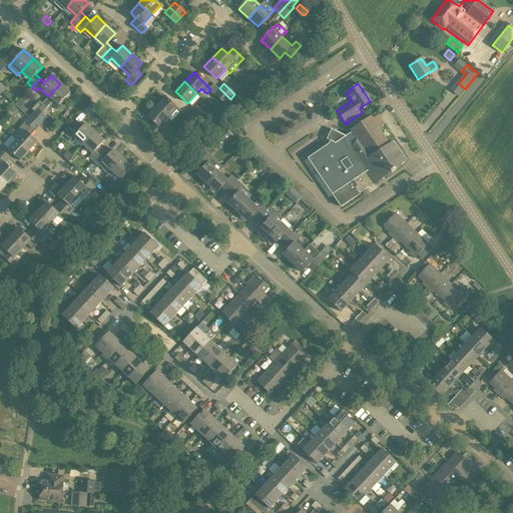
[(70,92),(60,84),(48,96),(49,97),(42,104),(46,108),(53,101),(58,105),(70,92)]
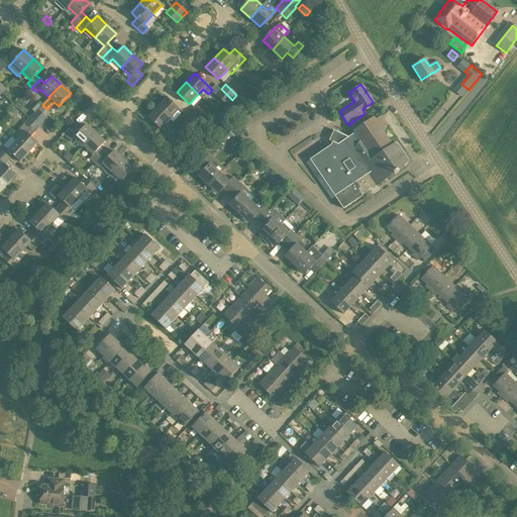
[(232,100),(221,89),(216,95),(227,105),(232,100)]
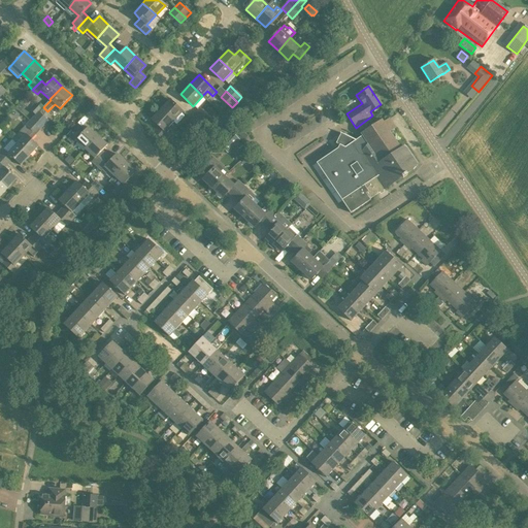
[(169,100),(161,109),(173,122),(183,111),(169,100)]
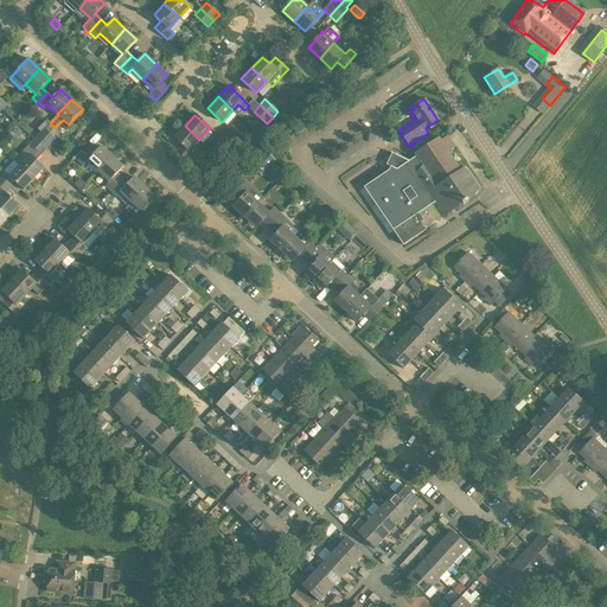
[(228,125),(222,131),(236,145),(242,138),(228,125)]
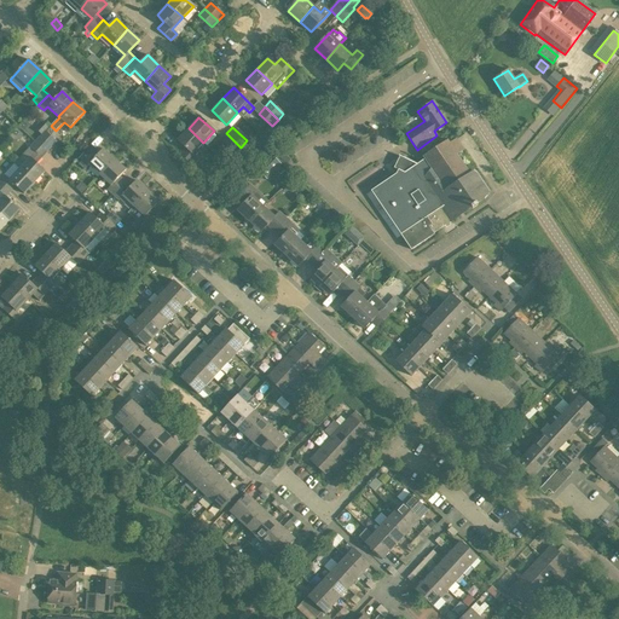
[(200,152),(197,149),(203,143),(189,128),(178,140),(184,146),(178,152),(191,166),(198,158),(195,156),(200,152)]
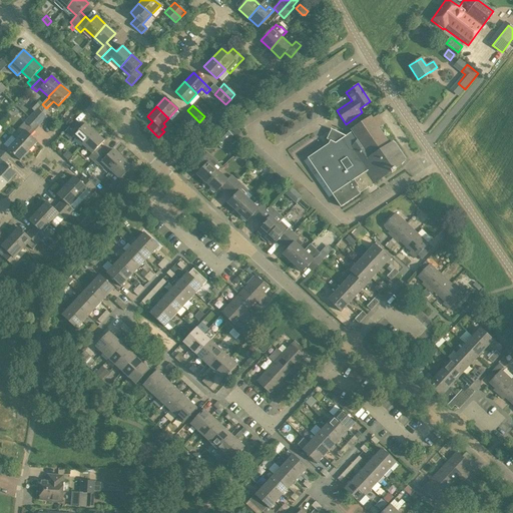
[(37,108),(33,113),(29,117),(39,126),(42,122),(47,117),(37,108)]
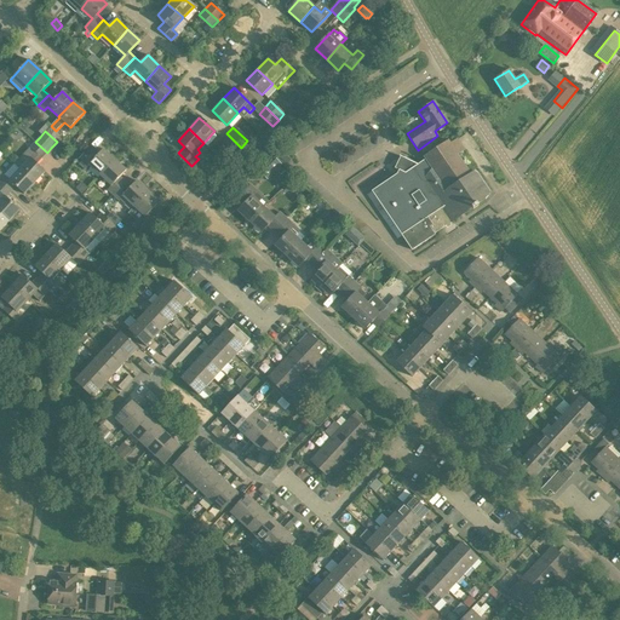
[(235,154),(241,148),(227,133),(220,141),(233,151),(223,161),(227,164),(235,154)]
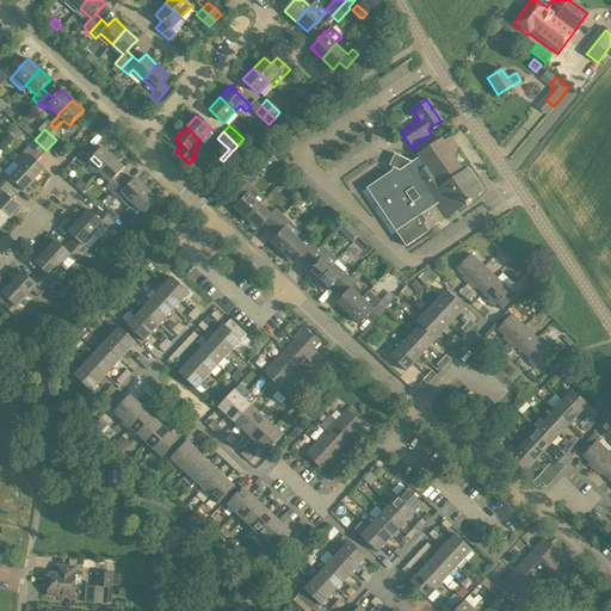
[(442,139),(418,155),(419,158),(405,167),(399,171),(393,168),(390,172),(365,189),(405,247),(427,232),(427,230),(476,199),(483,190),(471,172),(468,170),(463,172),(451,153),(457,148),(452,140),(450,137),(444,142),(442,139)]
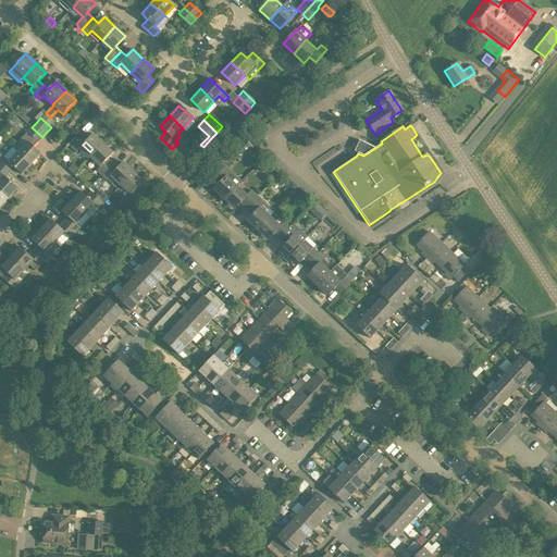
[(40,155),(33,147),(42,137),(32,127),(13,147),(17,151),(32,164),(40,155)]
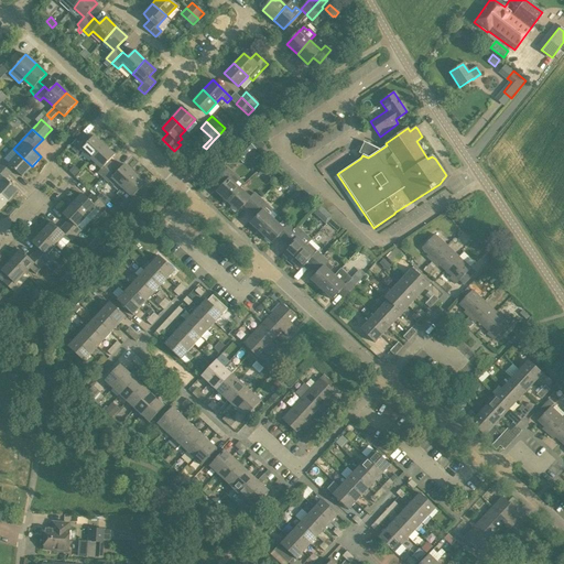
[(80,150),(91,160),(104,145),(94,136),(88,141),(83,137),(72,149),(77,154),(80,150)]
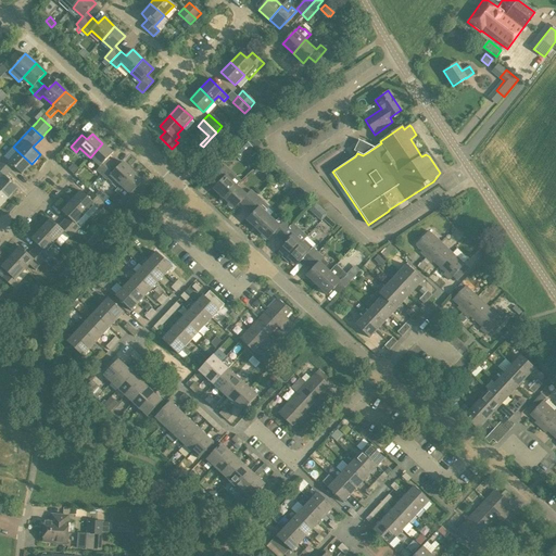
[(257,148),(261,143),(252,137),(249,141),(257,148)]
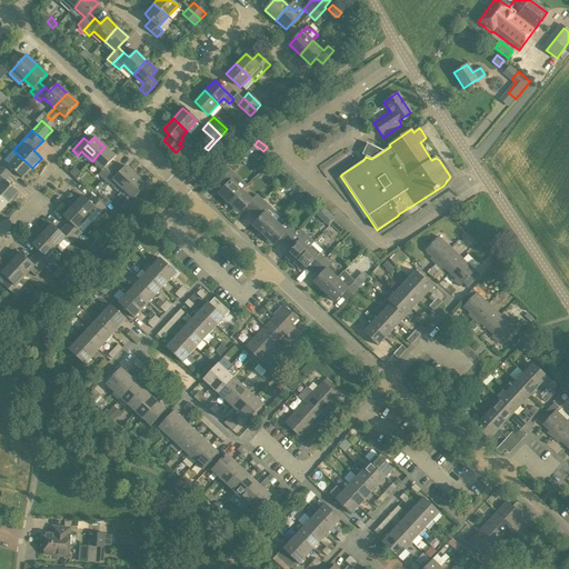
[(249,142),(240,152),(249,161),(259,152),(249,142)]
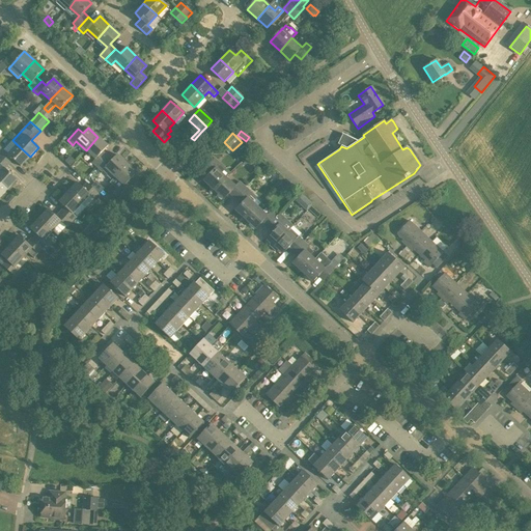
[(91,163),(96,167),(107,156),(103,151),(108,146),(98,137),(86,150),(95,159),(91,163)]
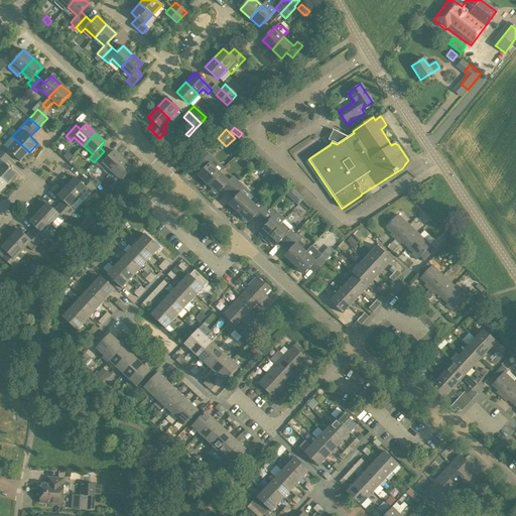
[(20,161),(29,152),(16,140),(8,149),(4,146),(0,142),(0,150),(8,159),(12,154),(20,161)]
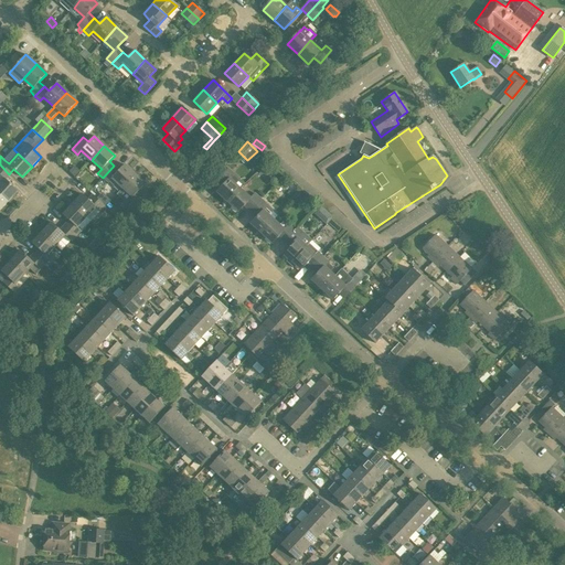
[(260,157),(254,162),(259,169),(266,163),(260,157)]
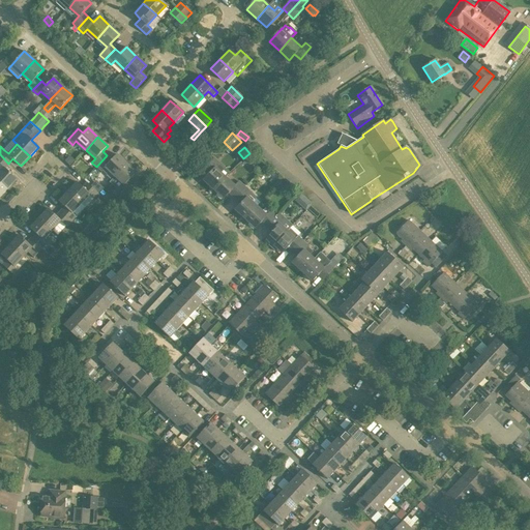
[(0,165),(3,168),(0,170),(0,182),(7,189),(17,180),(4,168),(8,164),(0,154),(0,165)]
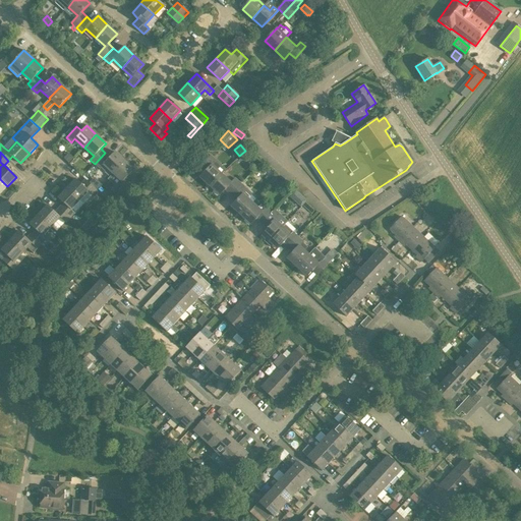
[(105,172),(108,169),(112,173),(124,161),(115,152),(110,157),(105,153),(95,164),(100,169),(100,168),(105,172)]
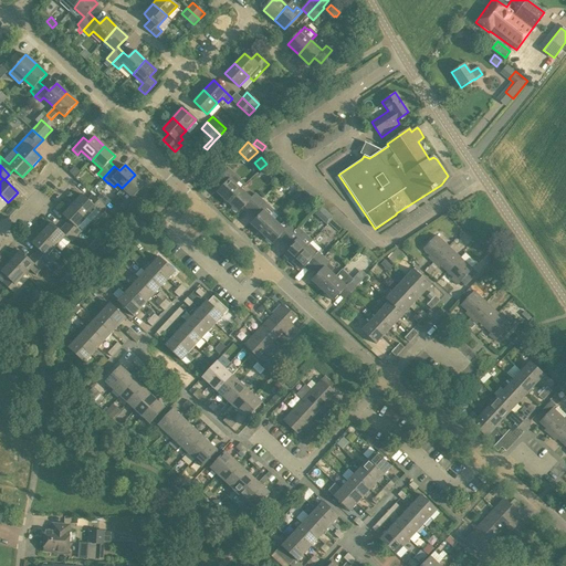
[(75,167),(70,173),(76,178),(82,173),(75,167)]
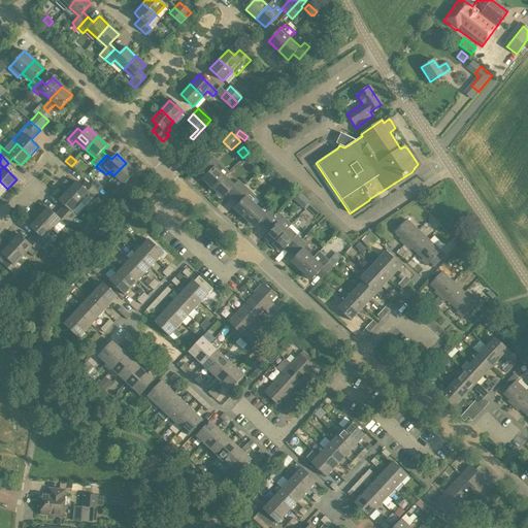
[(208,156),(199,165),(203,169),(212,160),(208,156)]
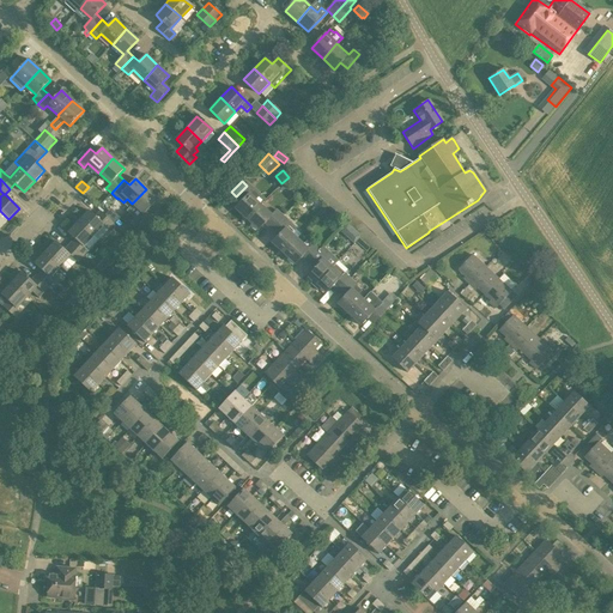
[(242,202),(236,210),(243,217),(247,219),(265,200),(254,189),(248,183),(247,186),(236,196),(236,198),(242,202)]
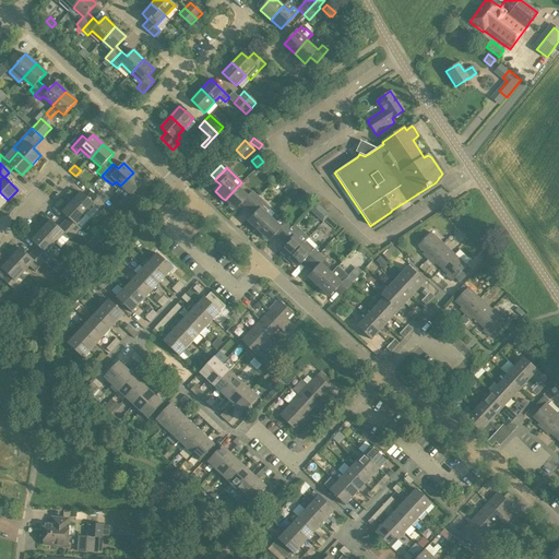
[(143,181),(133,173),(120,186),(131,195),(127,200),(132,204),(143,192),(138,187),(143,181)]
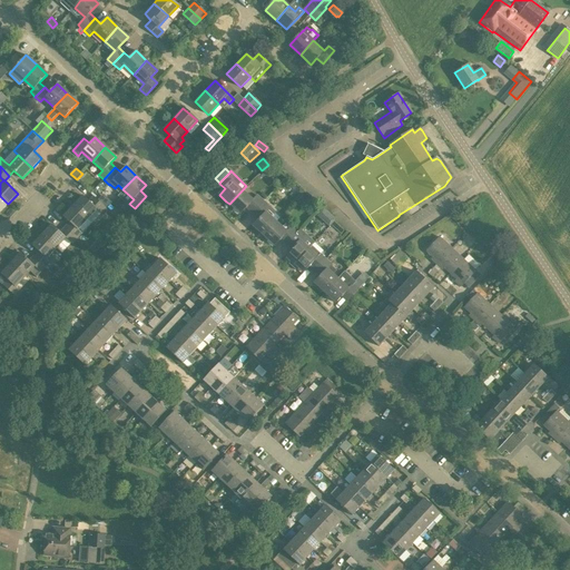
[(246,186),(229,204),(239,214),(246,208),(252,214),(264,202),(257,195),(253,200),(243,192),(247,187),(246,186)]
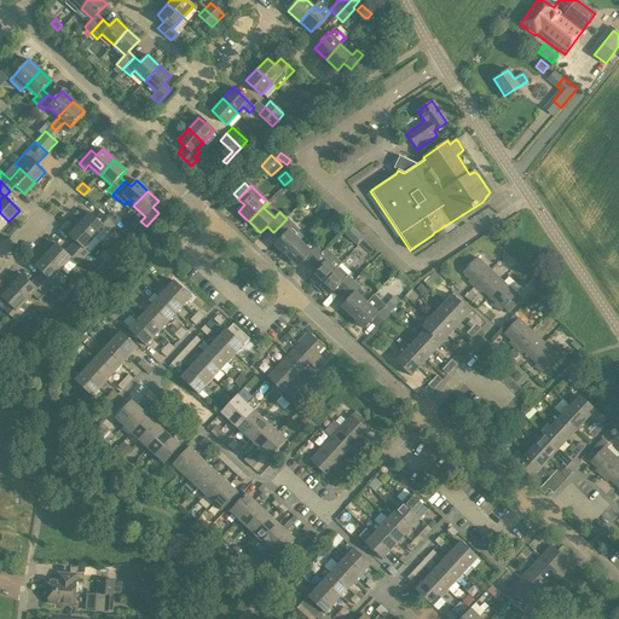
[(90,212),(79,223),(94,237),(105,226),(109,231),(113,233),(117,229),(115,225),(100,213),(96,218),(90,212)]
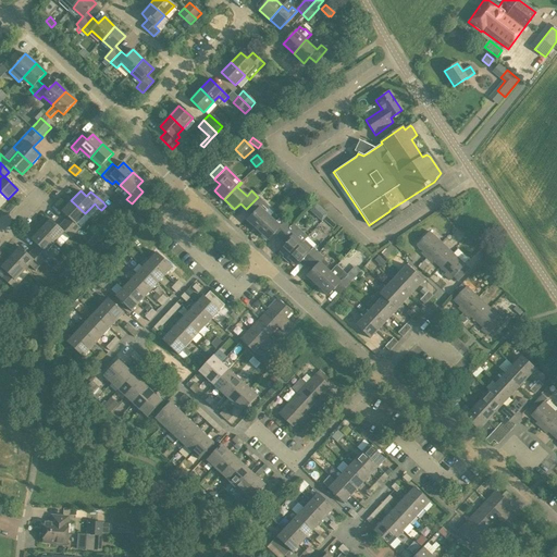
[(257,231),(270,218),(265,213),(270,208),(258,198),(247,210),(252,215),(247,221),(257,231)]
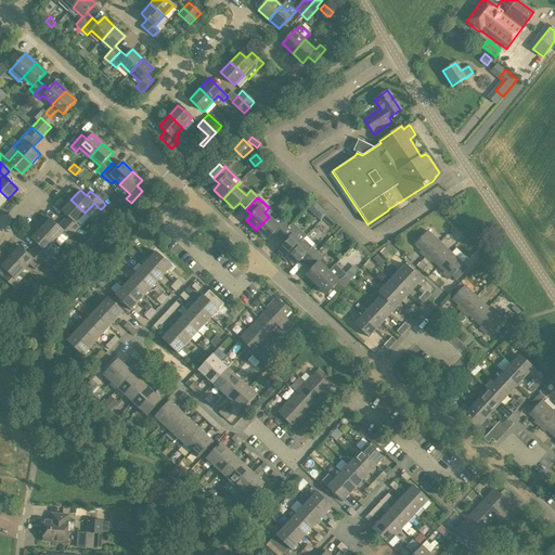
[(66,216),(62,220),(76,233),(80,228),(75,223),(85,213),(71,199),(61,210),(66,216)]
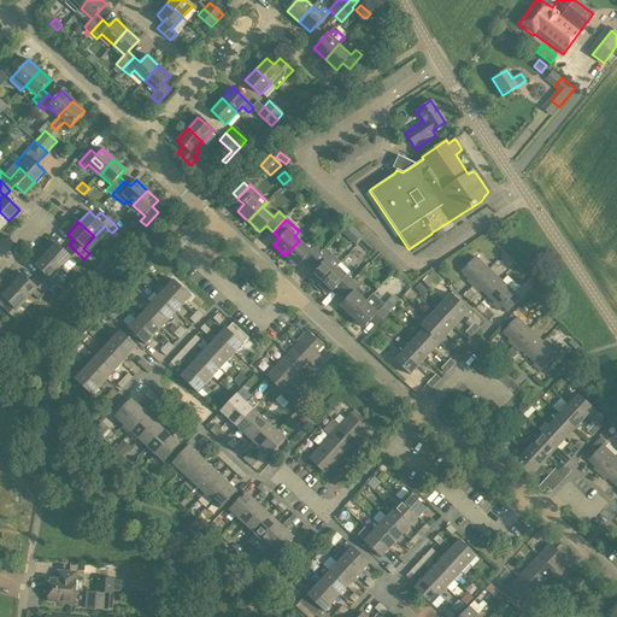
[(356,245),(360,239),(350,228),(344,234),(356,245)]
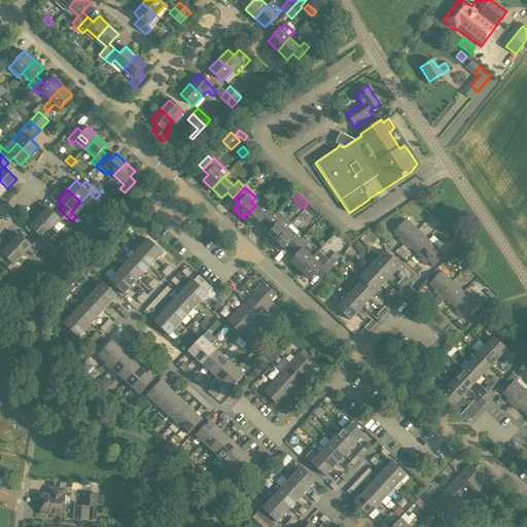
[(265,214),(255,206),(243,218),(253,227),(258,221),(265,226),(275,215),(269,210),(265,214)]
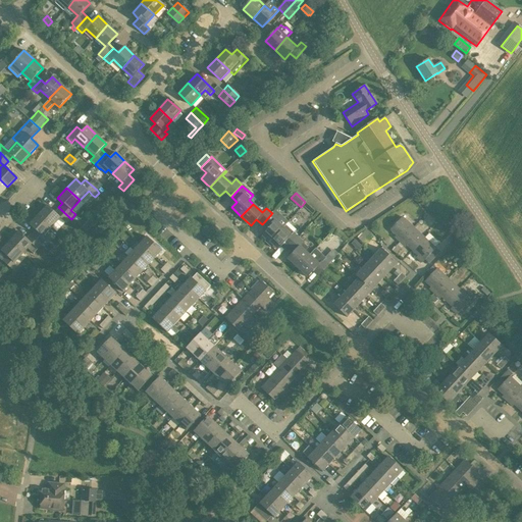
[(46,205),(38,214),(51,226),(60,217),(66,223),(68,221),(74,227),(76,224),(71,219),(58,207),(54,212),(46,205)]
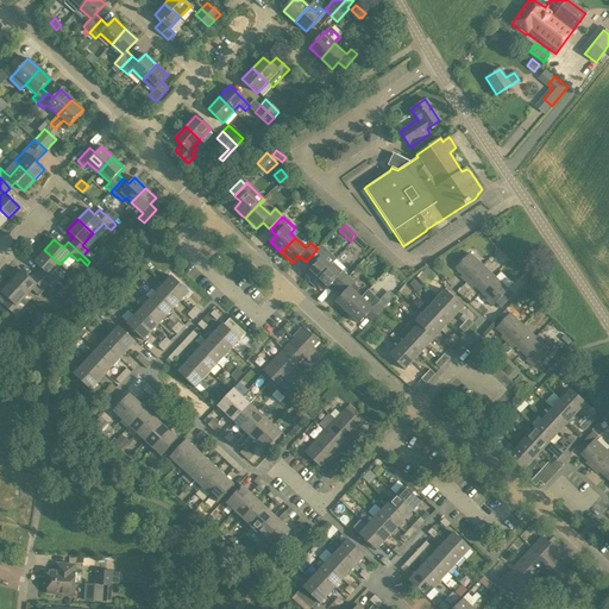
[(320,246),(318,249),(306,262),(312,267),(305,275),(311,281),(309,282),(313,286),(336,261),(320,246)]
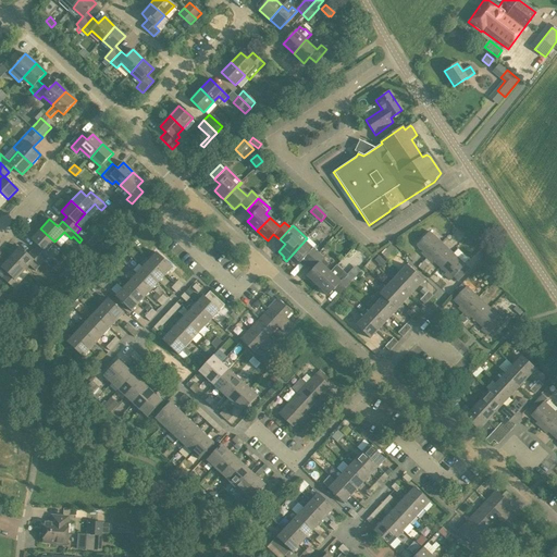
[(36,245),(32,249),(46,261),(50,257),(46,252),(54,242),(40,229),(31,239),(36,245)]
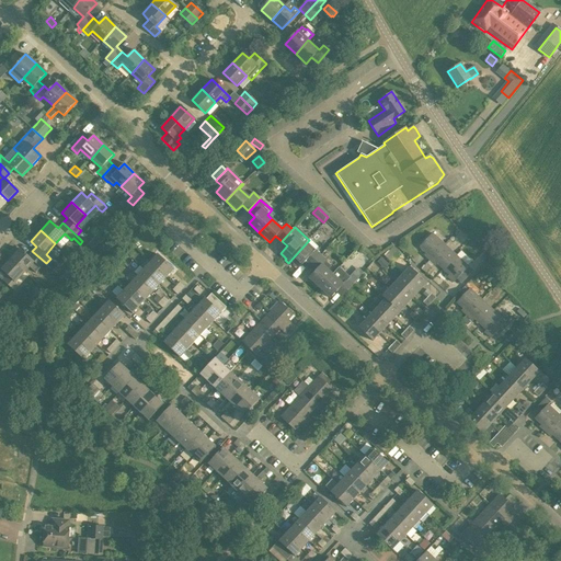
[(424,255),(430,261),(445,244),(432,233),(420,247),(425,253),(424,255)]
